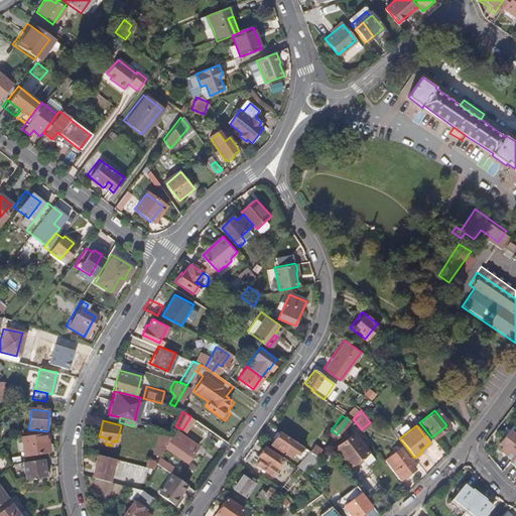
[(187,463),(194,453),(190,450),(195,444),(173,430),(170,436),(164,447),(187,463)]
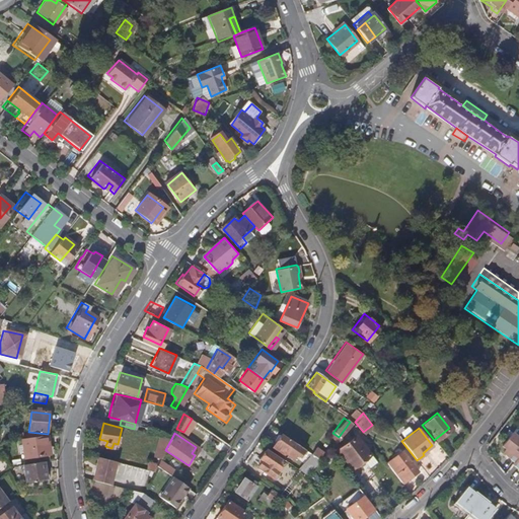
[(498,453),(510,462),(518,451),(518,441),(510,434),(499,447),(501,449),(498,453)]
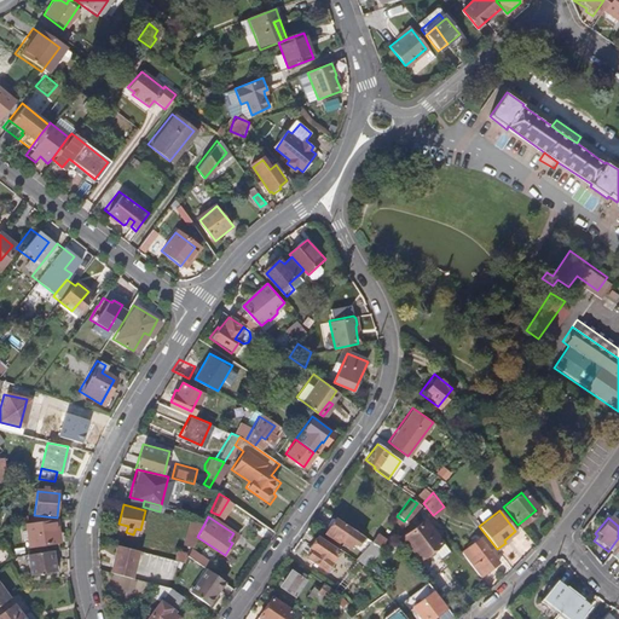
[(360,542),(364,537),(352,528),(350,530),(335,519),(325,533),(343,545),(345,543),(351,547),(354,542),(357,543),(359,539),(360,542)]
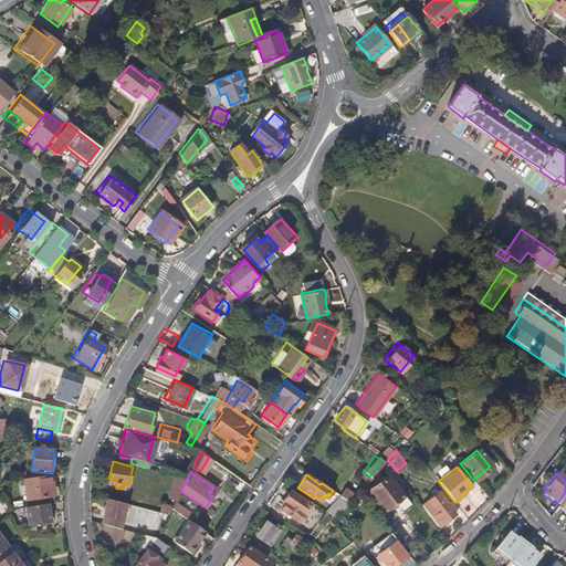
[(389,475),(369,490),(386,512),(405,496),(389,475)]
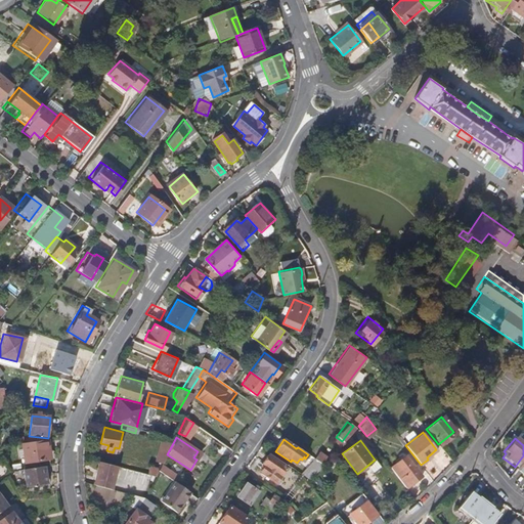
[(156,456),(164,461),(167,454),(173,443),(164,441),(156,456)]
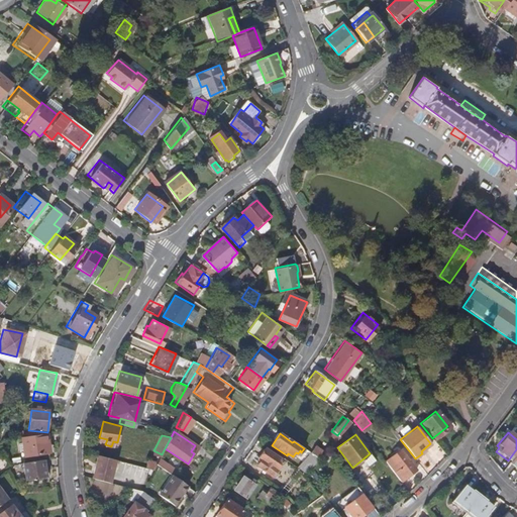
[(45,454),(44,436),(28,438),(29,456),(45,454)]
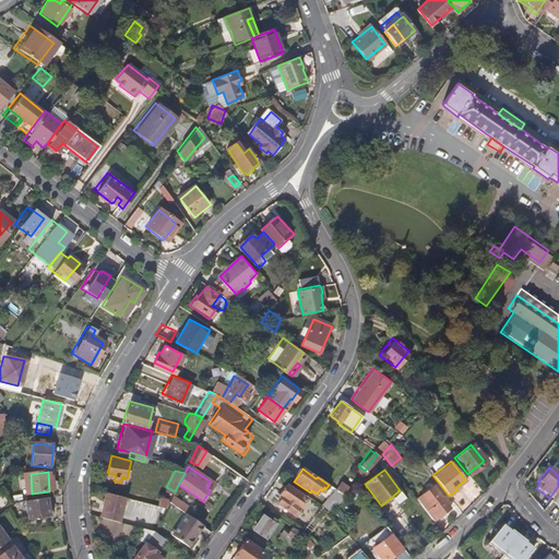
[(341,482),(335,489),(345,496),(352,488),(341,482)]
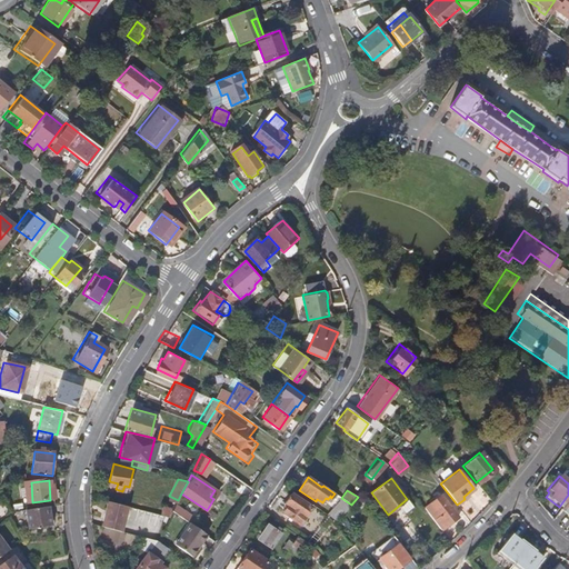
[(285,512),(300,522),(311,507),(292,493),(288,500),(291,502),(285,512)]
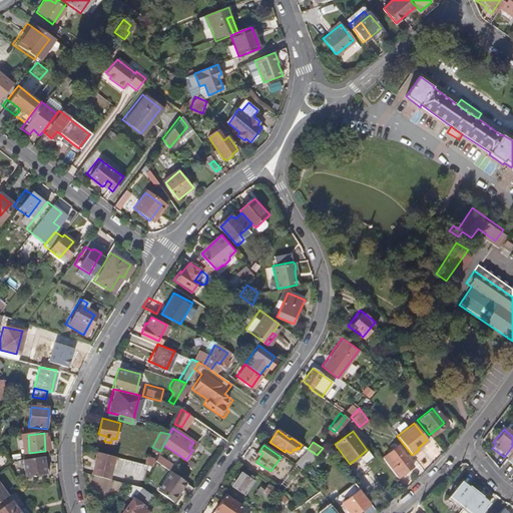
[(512,446),(504,457),(502,459),(512,468),(512,446)]
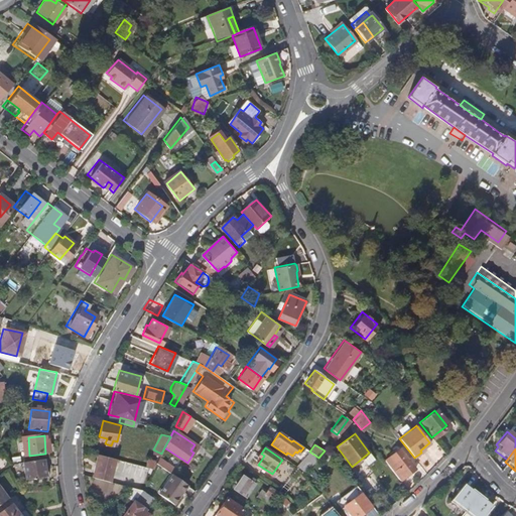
[(11,452),(12,464),(22,462),(21,450),(11,452)]
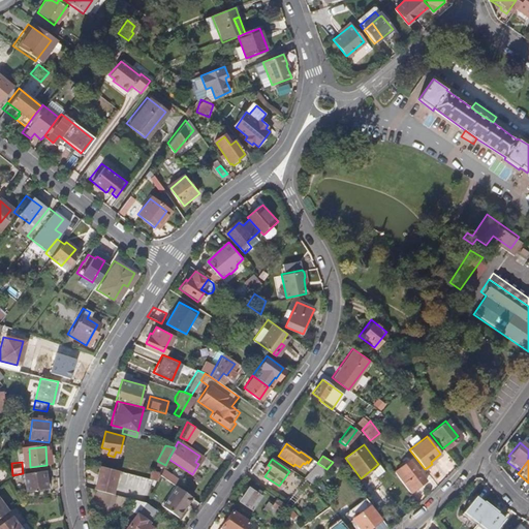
[(412,464),(398,475),(413,495),(428,485),(412,464)]
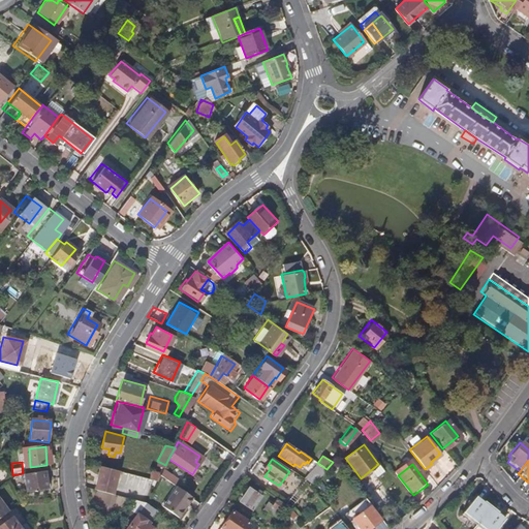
[(99,465),(92,489),(109,493),(116,470),(99,465)]
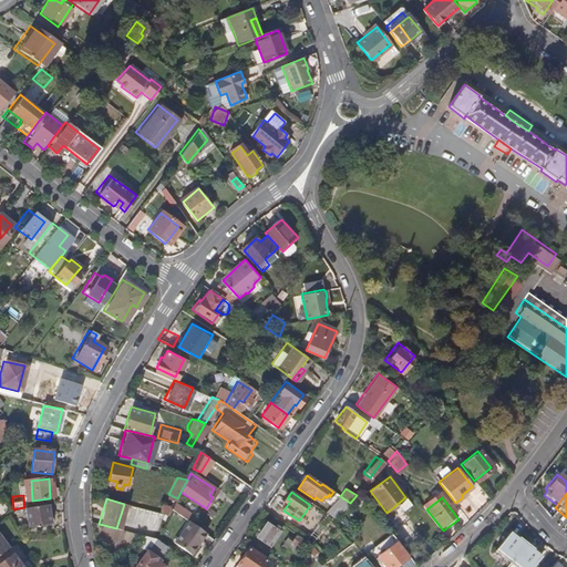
[(161,503),(158,513),(167,516),(169,506),(161,503)]
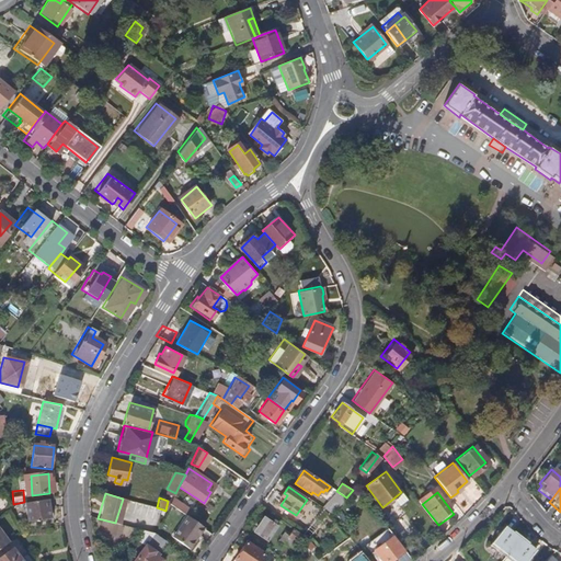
[(49,518),(47,499),(24,502),(26,522),(49,518)]
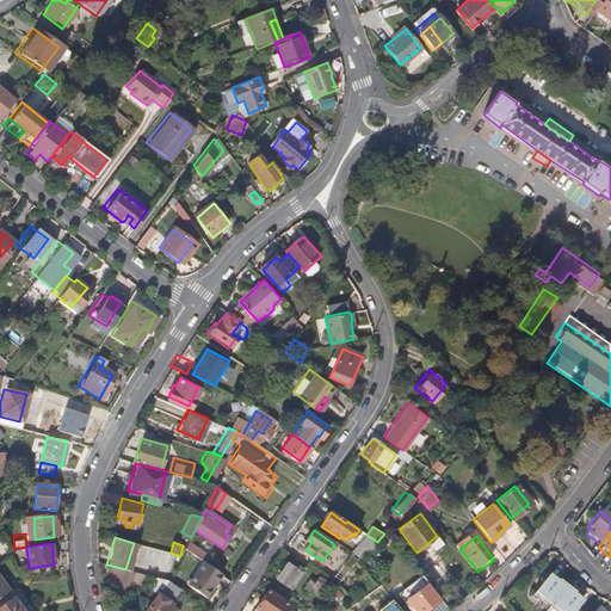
[(221,576),(203,563),(186,586),(204,599),(221,576)]
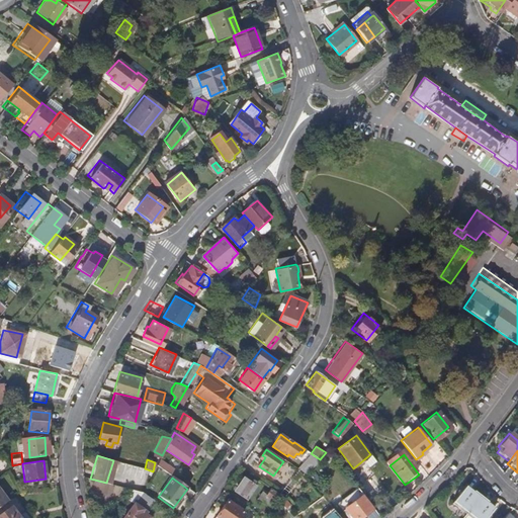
[(235,491),(246,499),(255,486),(244,478),(235,491)]
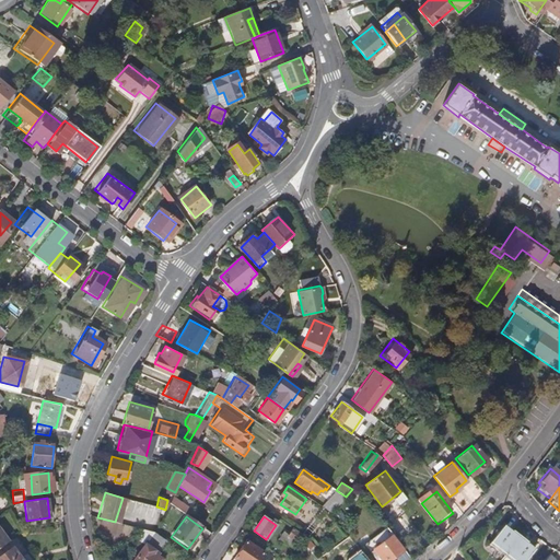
[(292,537),(302,544),(306,539),(284,524),(279,532),(290,538),(292,537)]
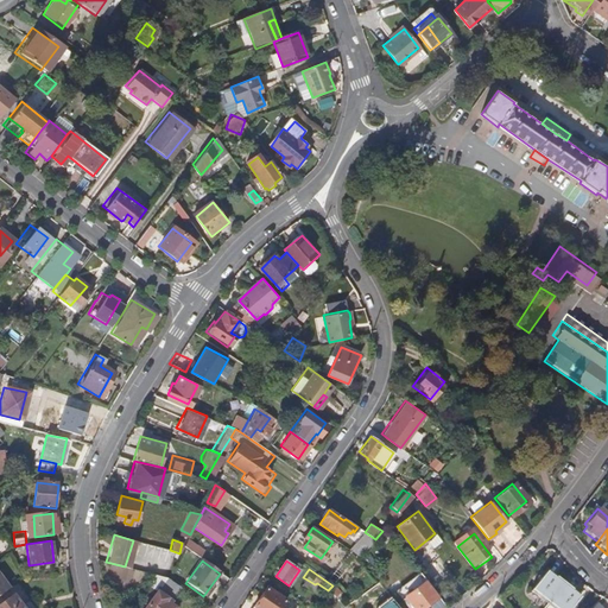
[(544,601),(558,581),(542,570),(527,589),(544,601)]
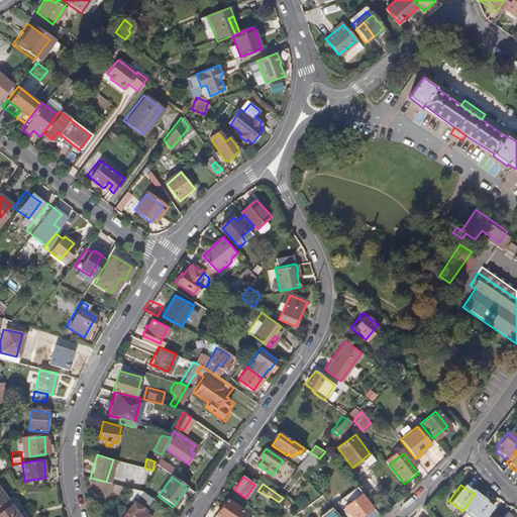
[(363,492),(358,486),(337,502),(342,508),(344,506),(352,516),(356,516),(371,506),(360,494),(363,492)]
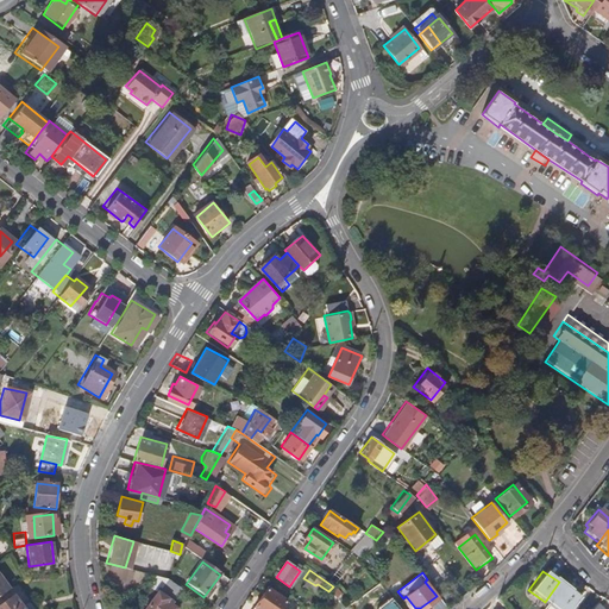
[(0,595),(10,588),(0,573),(0,595)]
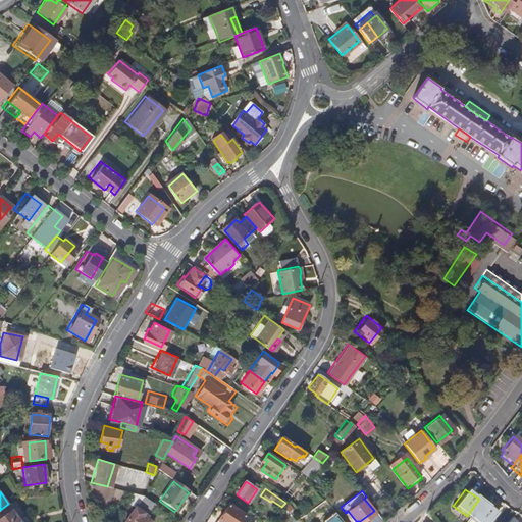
[(268,506),(270,502),(260,496),(258,499),(268,506)]
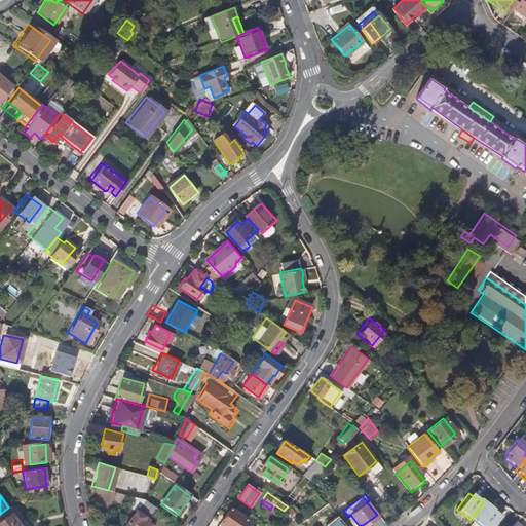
[(151,525),(152,524),(146,520),(154,508),(143,500),(124,525),(151,525)]
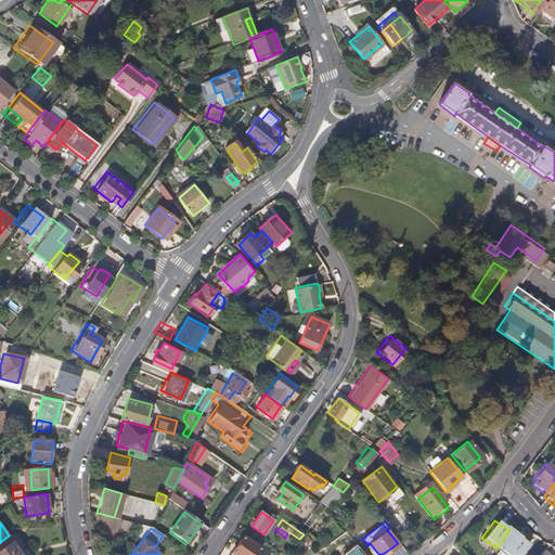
[(516,554),(526,542),(510,530),(497,549),(505,554),(516,554)]
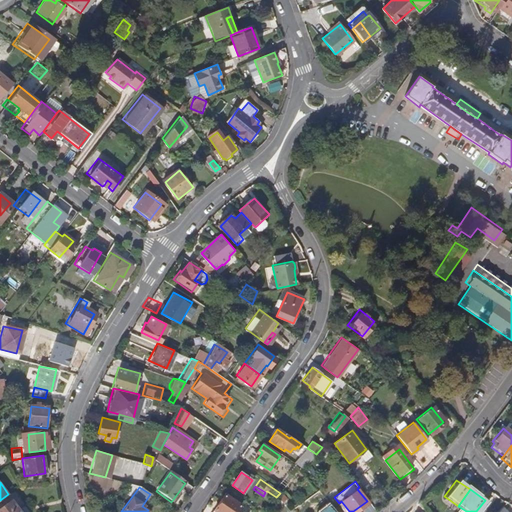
[(237,511),(241,507),(225,496),(213,511),(237,511)]
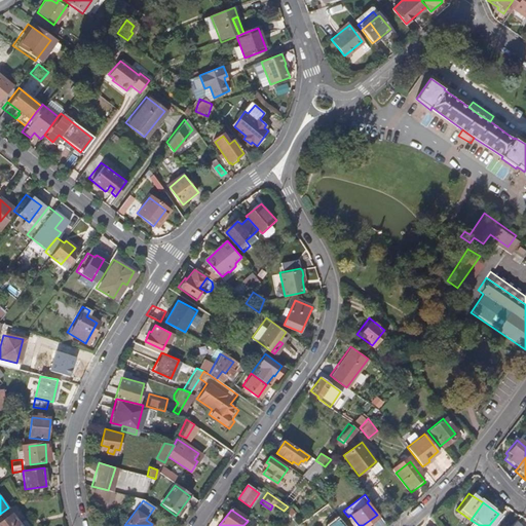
[(0,522),(0,525),(24,525),(14,513),(0,522)]
